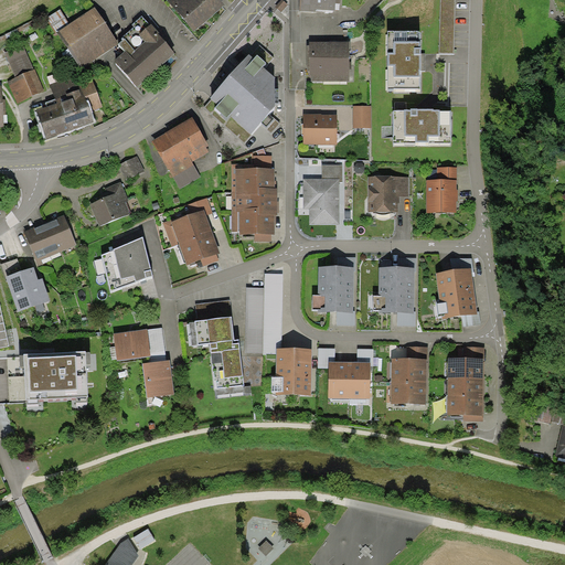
[(225,4),(221,0),(168,0),(168,1),(195,31),(225,4)]
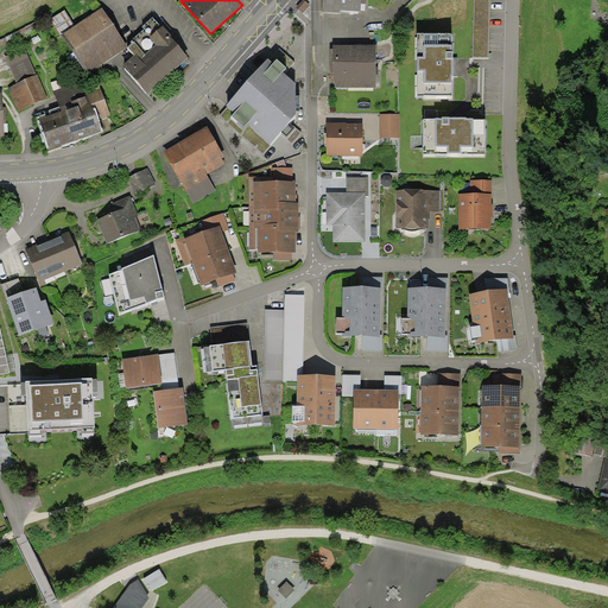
[(322,0),(322,12),(340,13),(341,10),(360,11),(361,4),(366,4),(366,0),(322,0)]
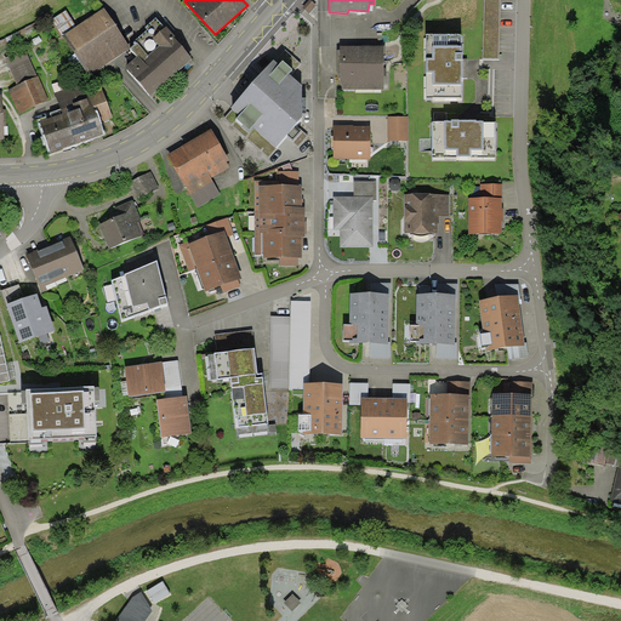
[(77,26),(63,34),(90,74),(131,47),(104,7),(77,26)]
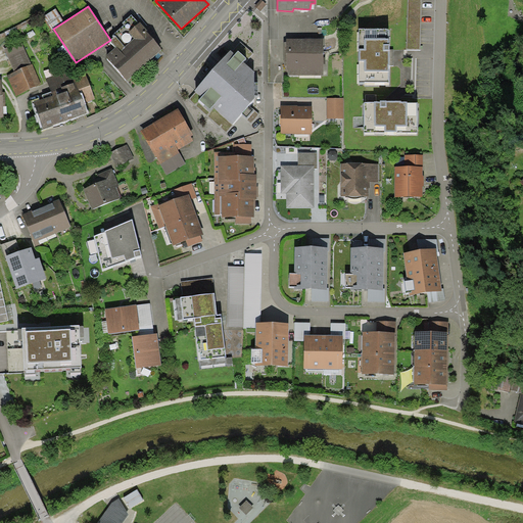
[(53,29),(64,21),(55,8),(42,16),(51,31),(53,29)]
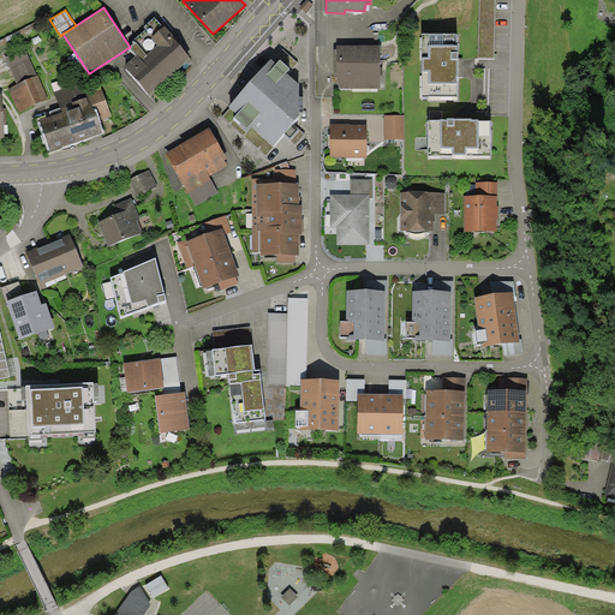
[(163,28),(154,17),(144,27),(147,29),(135,40),(136,42),(130,48),(136,55),(124,66),(149,94),(177,70),(178,70),(191,58),(163,27),(163,28)]
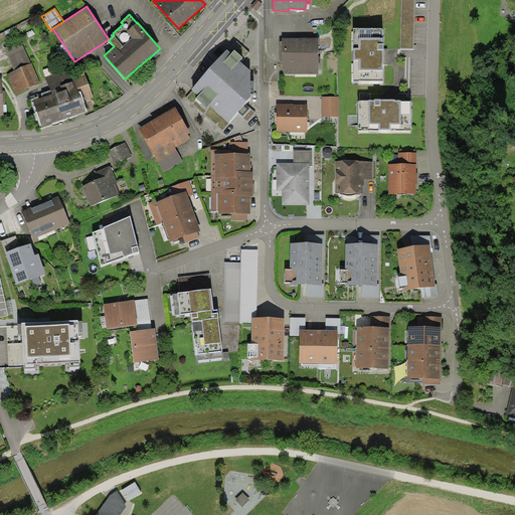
[(384,28),(354,28),(353,80),(383,80),(383,64),(387,65),(388,48),(383,48),(384,28)]
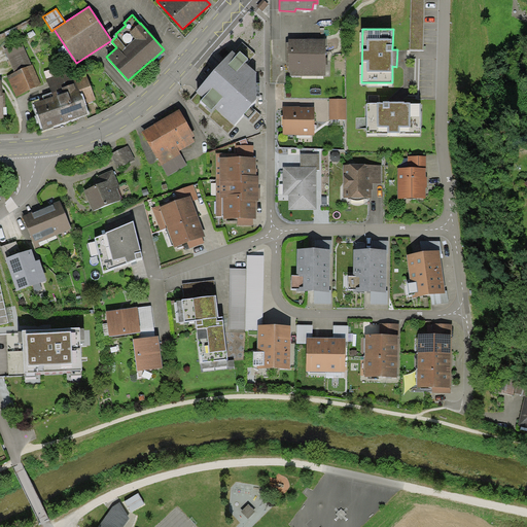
[(326,75),(326,39),(289,39),(289,42),(289,66),(289,75),(326,75)]
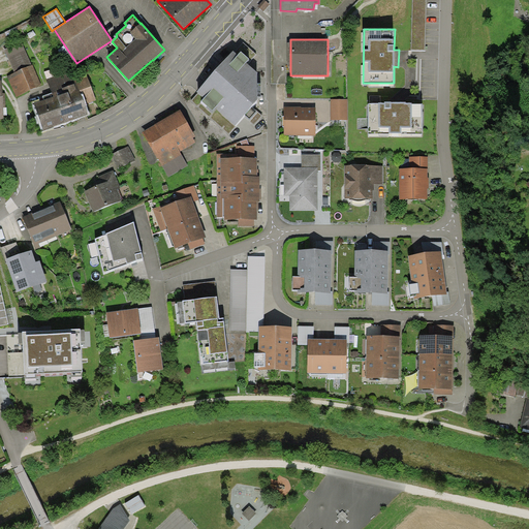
[(23,42),(5,50),(14,72),(32,65),(23,42)]
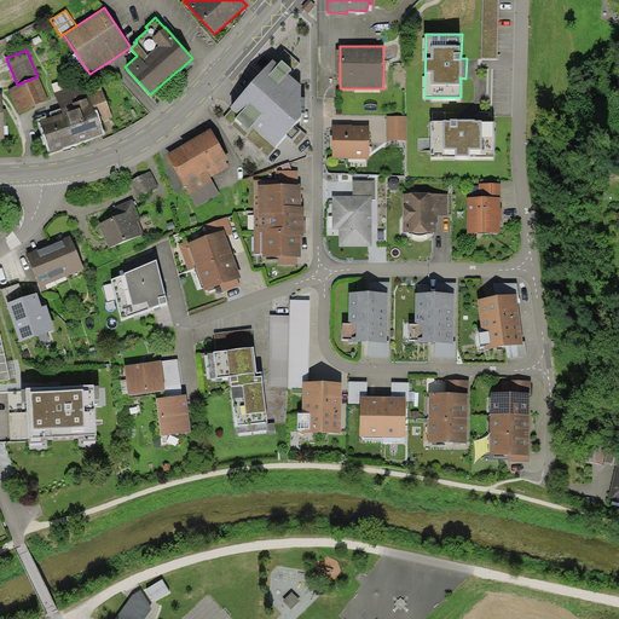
[(278,64),(272,59),(231,108),(232,109),(224,117),(268,157),(301,116),(301,85),(288,73),(291,69),(282,61),(278,64)]
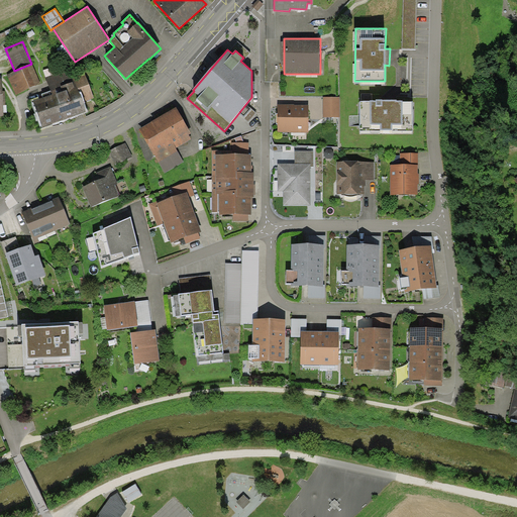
[(14,71),(7,75),(16,95),(40,84),(31,64),(14,71)]
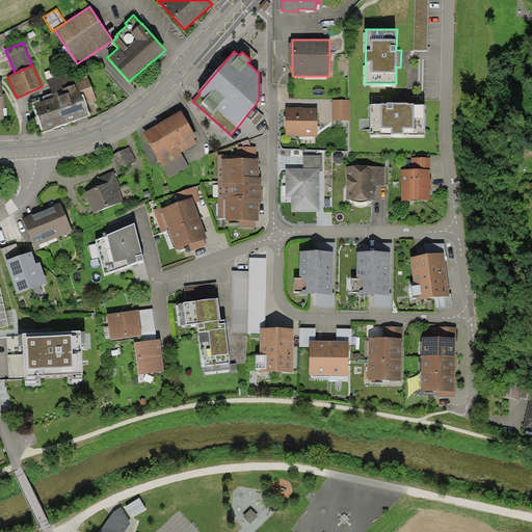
[(31,103),(42,132),(90,115),(86,104),(97,101),(86,71),(73,76),(76,84),(62,88),(63,89),(52,94),(44,97),(44,99),(31,103)]
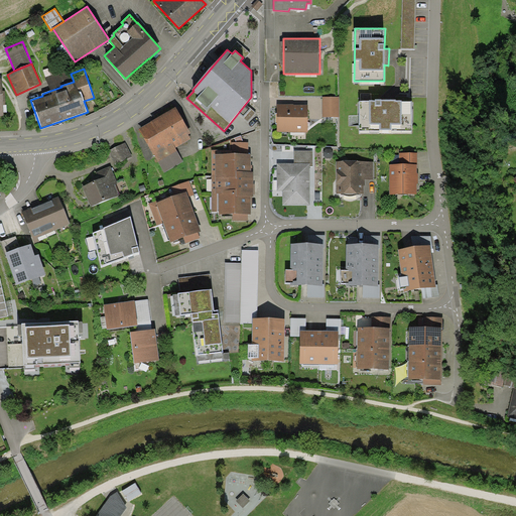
[(45,77),(50,91),(61,87),(60,86),(74,82),(71,74),(70,69),(45,77)]
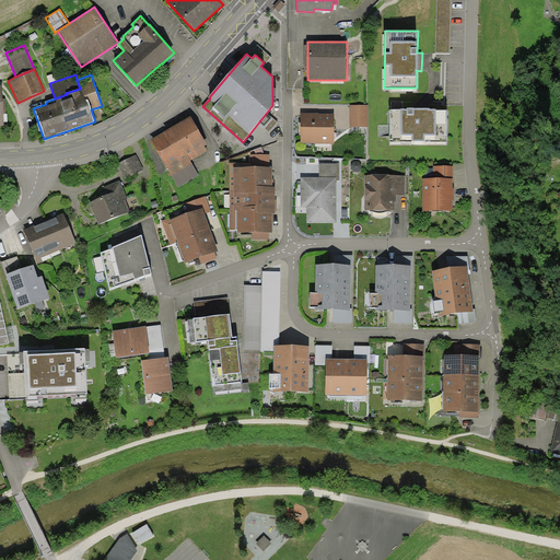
[(350,105),(350,127),(369,127),(369,105),(350,105)]
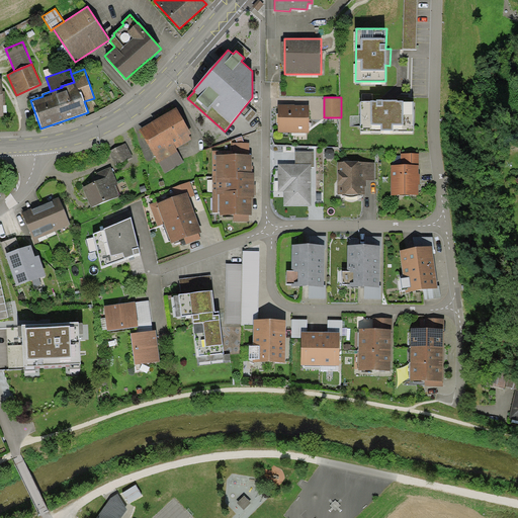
[(371,101),(361,101),(361,132),(414,132),(414,101),(404,101),(398,101),(398,99),(376,99),(376,100),(370,100),(371,101)]
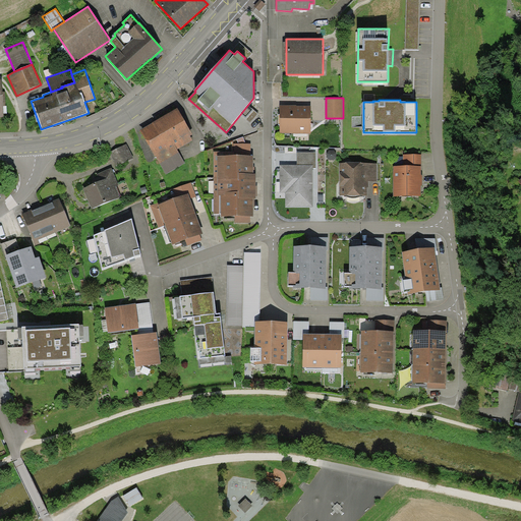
[(310,133),(310,106),(280,106),(280,133),(310,133)]
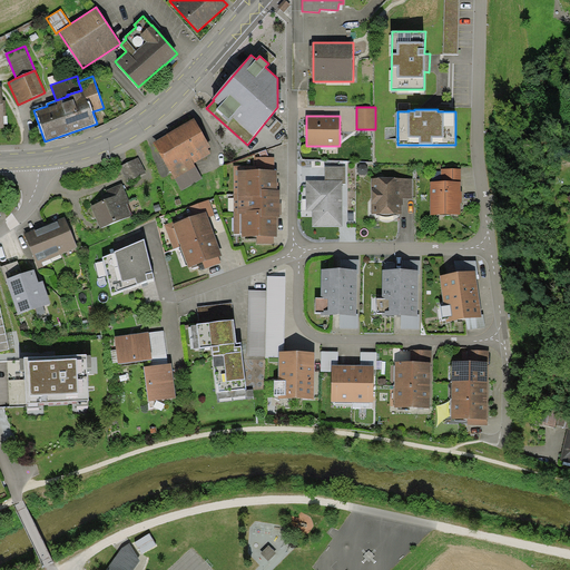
[(194,118),(154,143),(182,190),(203,178),(194,164),(210,154),(208,148),(210,147),(194,118)]
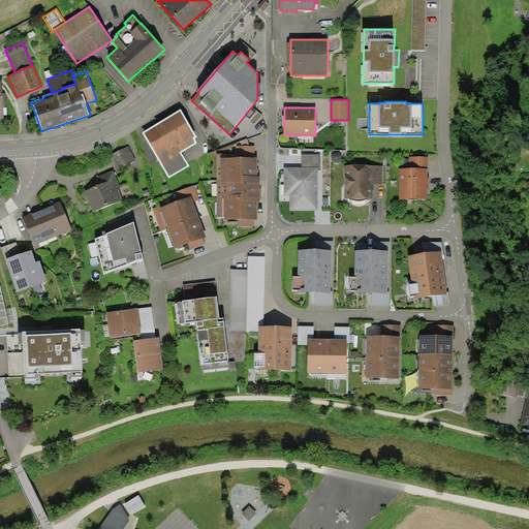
[(112,154),(119,168),(135,160),(129,146),(112,154)]
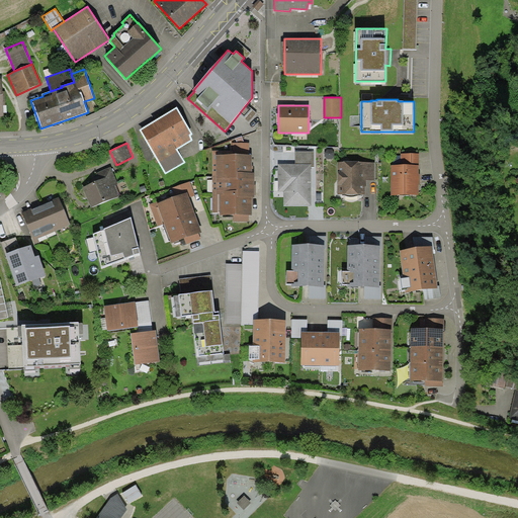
[(231,151),(212,151),(212,212),(220,212),(220,214),(234,214),(234,222),(249,222),(249,214),(252,214),(252,197),(254,197),(254,172),(252,172),(252,155),(249,155),(249,143),(231,143),(231,151)]
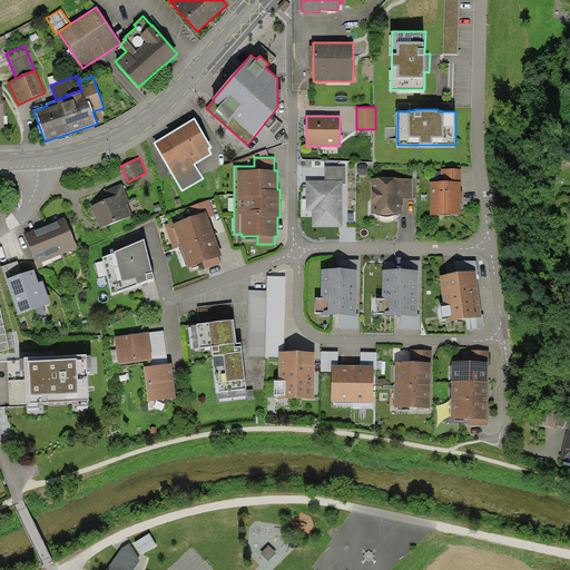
[(325,166),(325,180),(342,180),(342,184),(346,184),(346,167),(325,166)]
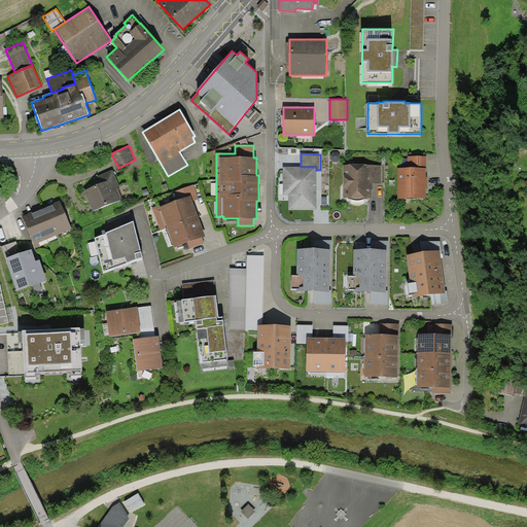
[(408,156),(409,168),(426,167),(426,156),(408,156)]
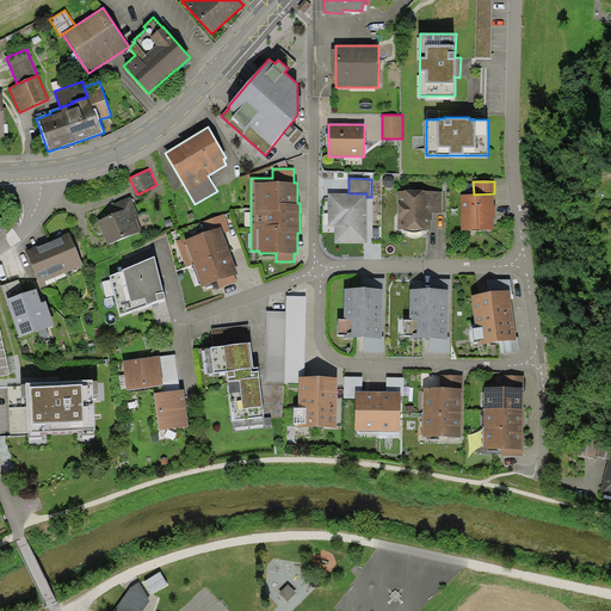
[(442,192),(399,192),(399,229),(405,229),(411,233),(419,232),(426,229),(431,229),(431,214),(442,214),(442,192)]
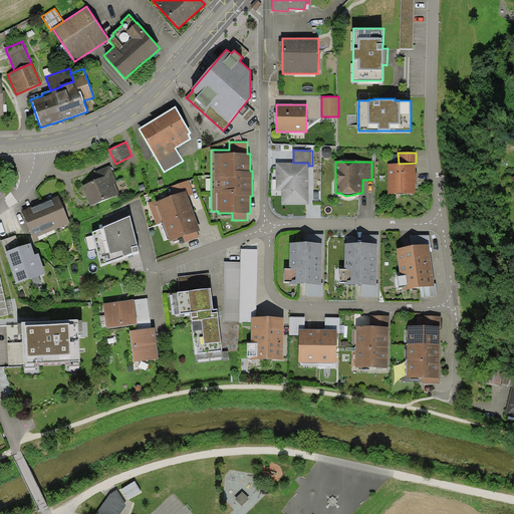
[(293,163),(276,163),(276,190),(281,190),(282,205),(309,204),(308,166),(308,163),(293,163)]
